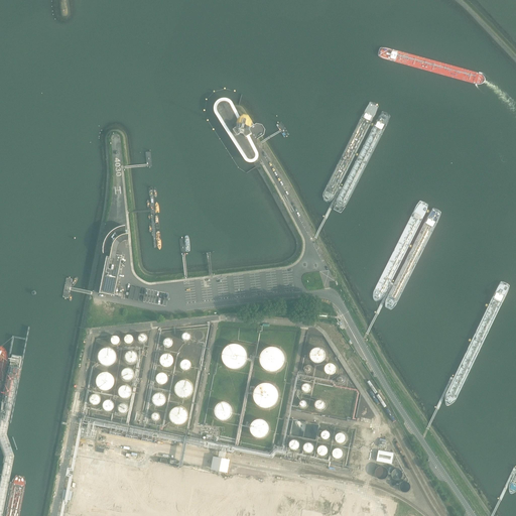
[(252,133),(250,130),(250,128),(253,126),(254,125),(250,120),(248,118),(244,117),(239,120),(231,104),(230,103),(229,102),(228,102),(228,101),(227,101),(226,101),(225,101),(224,101),(223,101),(222,101),(221,101),(220,101),(220,102),(219,102),(219,103),(218,103),(218,104),(217,104),(217,105),(217,106),(216,106),(216,107),(216,108),(216,109),(216,110),(216,111),(217,111),(217,112),(247,158),(247,159),(248,159),(248,160),(249,160),(250,160),(250,161),(251,161),(252,161),(253,160),(254,160),(255,159),(256,158),(256,157),(256,156),(256,155),(256,154),(256,153),(248,137),(252,134),(252,133)]
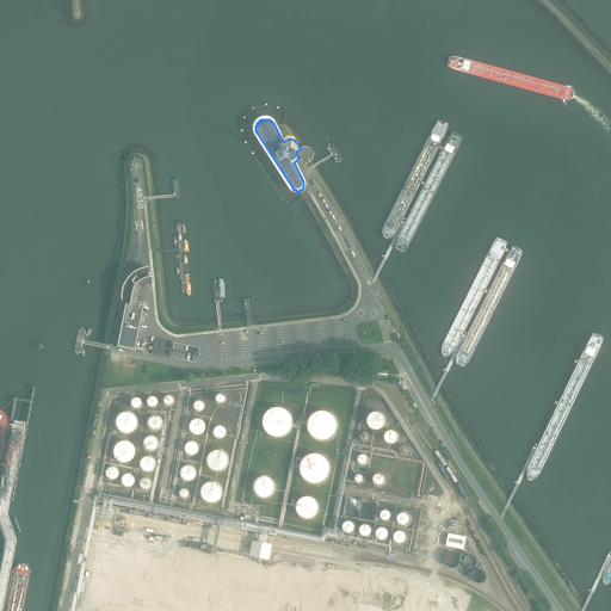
[(304,183),(297,187),(302,195),(309,190),(304,183)]
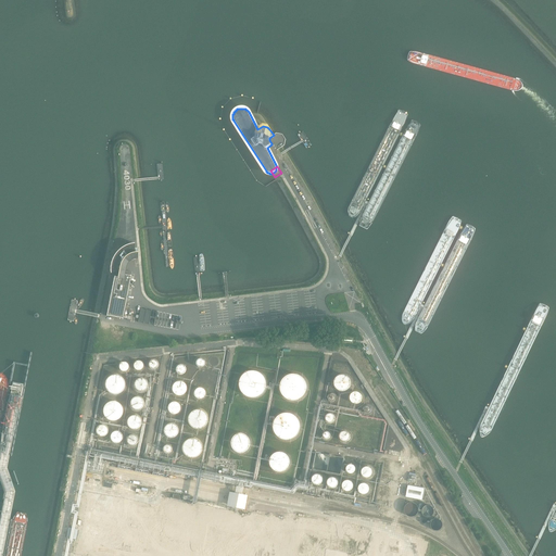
[(114,277),(106,316),(110,316),(122,318),(122,319),(130,276),(125,275),(127,266),(128,263),(130,261),(134,260),(135,260),(137,260),(137,258),(137,253),(138,253),(138,252),(137,252),(136,252),(135,253),(134,249),(134,244),(134,243),(128,244),(125,247),(121,248),(117,251),(115,254),(111,261),(110,265),(110,269),(110,274),(111,274),(111,273),(117,272),(117,274),(117,277),(114,277)]
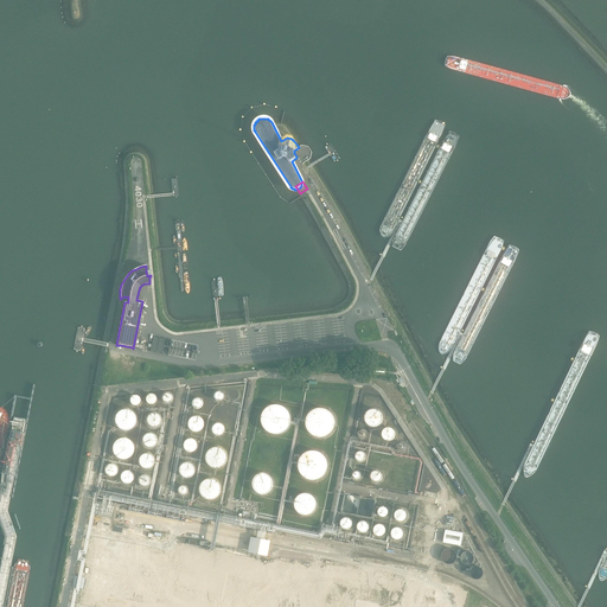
[(154,337),(151,351),(163,353),(166,339),(154,337)]
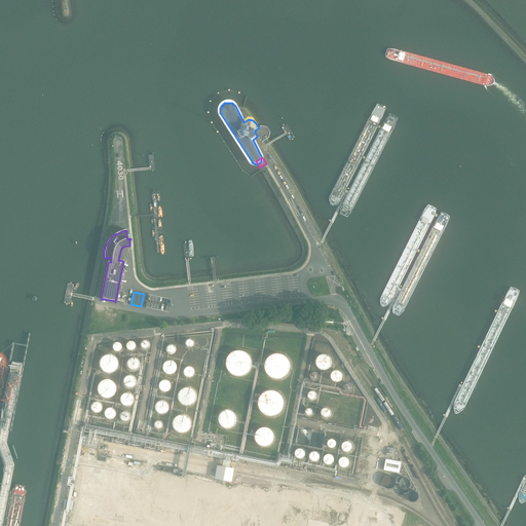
[(193,343),(193,342),(192,341),(191,340),(190,339),(189,339),(187,340),(186,341),(185,342),(185,343),(185,344),(185,346),(186,347),(187,347),(189,348),(190,347),(191,347),(192,346),(193,345),(193,343)]
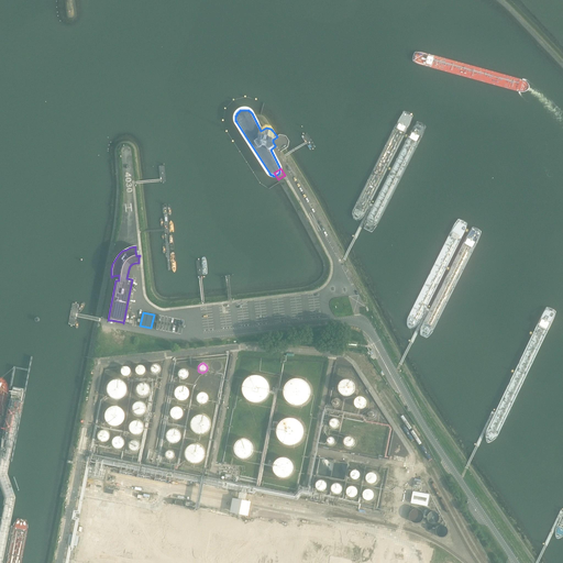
[(159,370),(159,367),(158,366),(156,365),(155,364),(153,364),(152,365),(151,366),(150,368),(150,371),(150,372),(151,373),(153,374),(154,375),(156,375),(157,374),(158,373),(159,371),(159,370)]
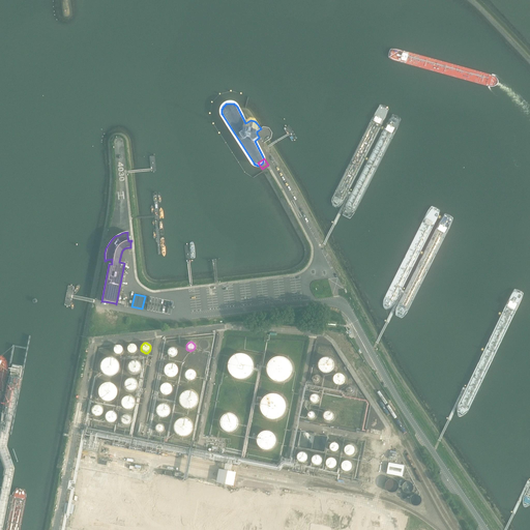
[(131,344),(127,348),(131,352),(136,348),(131,344)]
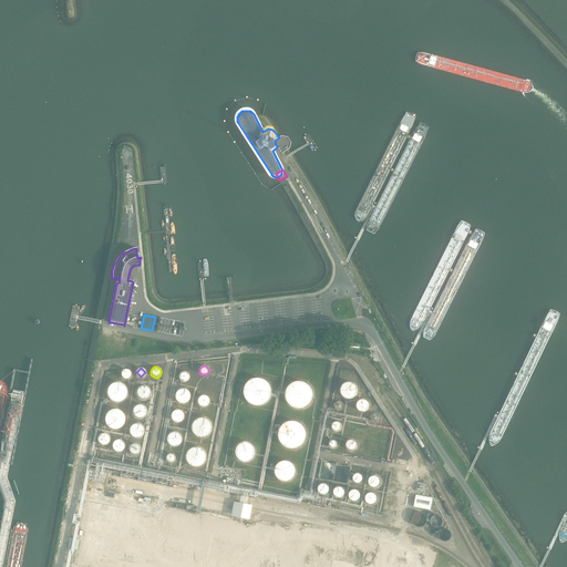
[(188,379),(189,378),(188,375),(188,374),(187,373),(185,372),(184,372),(182,372),(181,373),(179,374),(178,375),(178,378),(178,379),(179,381),(181,382),(182,382),(184,383),(185,382),(187,382),(188,381),(188,379)]
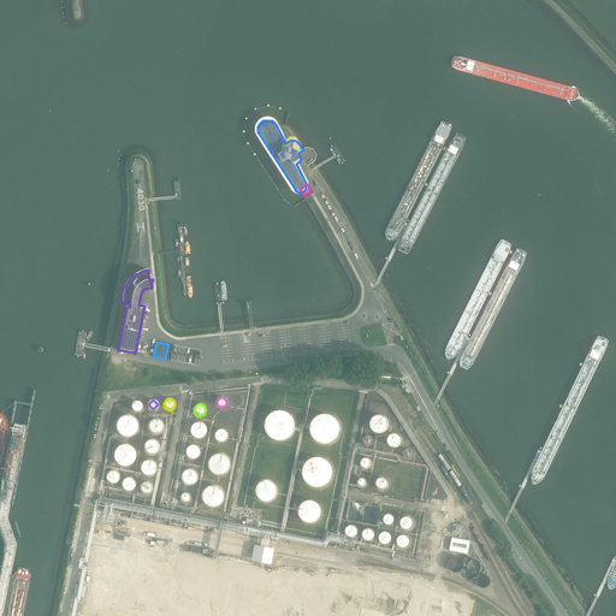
[(266,422),(266,426),(267,431),(268,434),(271,437),(274,439),(278,440),(282,440),(285,439),(289,437),(292,434),(294,431),(295,427),(295,424),(294,420),(291,416),(288,414),(284,413),(280,412),(277,412),(273,414),(270,416),(267,419),(266,422)]
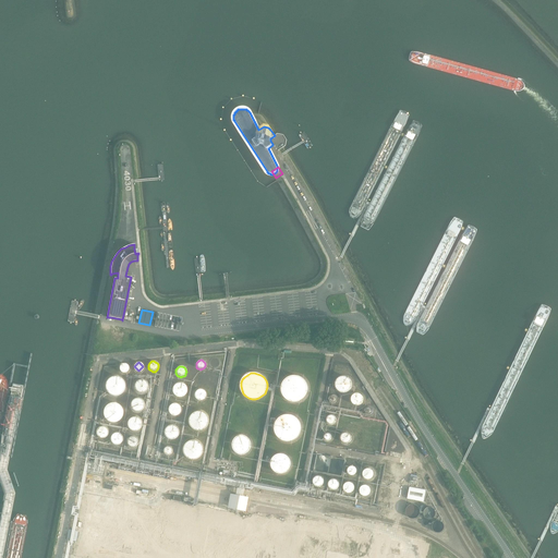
[(105,384),(105,386),(105,388),(106,390),(107,392),(108,393),(110,395),(112,396),(114,397),(117,396),(119,396),(120,395),(122,393),(123,391),(124,389),(124,387),(124,385),(124,384),(123,381),(122,379),(120,378),(119,377),(117,376),(114,376),(112,377),(110,377),(108,378),(107,380),(106,383),(105,384)]
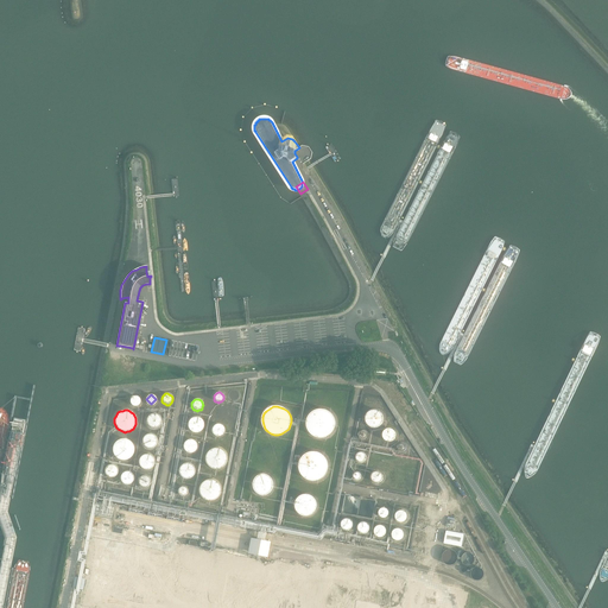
[(308,419),(306,423),(306,425),(308,429),(309,432),(311,435),(314,436),(317,437),(321,438),(323,438),(327,437),(329,435),(331,434),(334,430),(335,428),(335,424),(335,420),(334,417),(331,415),(329,412),(327,411),(323,410),(320,410),(317,410),(314,412),(311,413),(309,416),(308,419)]
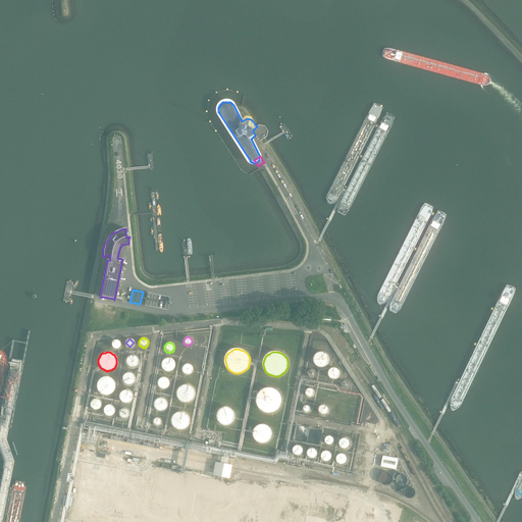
[(315,356),(314,358),(314,360),(314,362),(315,363),(316,365),(317,366),(319,367),(321,367),(322,367),(324,367),(326,366),(327,365),(328,363),(329,361),(329,359),(328,358),(328,356),(326,354),(325,353),(323,353),(321,353),(319,353),(318,354),(316,355),(315,356)]
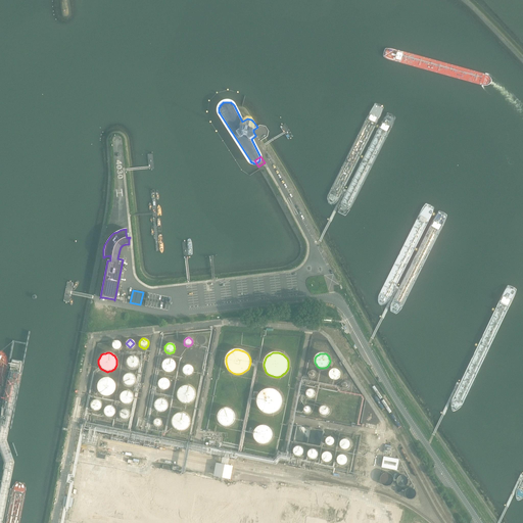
[(126,360),(125,362),(125,364),(126,366),(127,368),(129,369),(131,370),(134,369),(136,369),(137,367),(138,365),(139,363),(138,361),(137,359),(136,357),(134,355),(131,355),(129,357),(127,358),(126,360)]
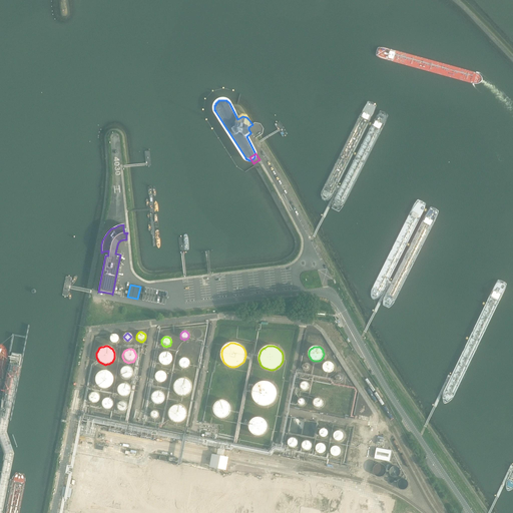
[(159,356),(158,358),(158,360),(158,362),(160,364),(161,365),(163,366),(165,366),(168,365),(169,364),(171,362),(171,360),(171,358),(171,356),(170,354),(168,353),(166,352),(164,352),(162,353),(160,354),(159,356)]
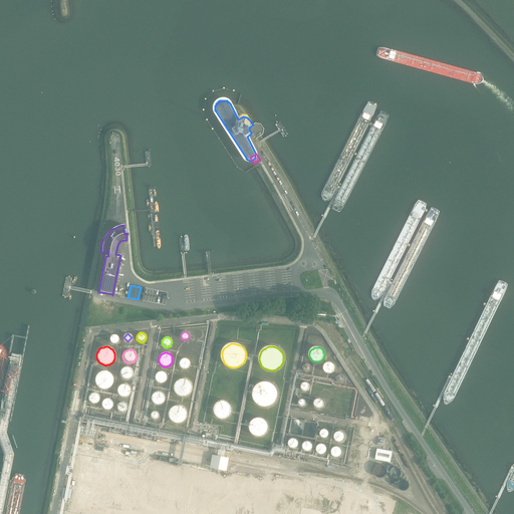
[(189,365),(189,364),(189,363),(189,361),(188,360),(187,359),(186,359),(185,358),(183,358),(182,359),(181,360),(180,361),(179,362),(179,363),(179,365),(179,366),(180,367),(181,368),(182,369),(184,369),(185,369),(186,368),(188,368),(188,367),(189,365)]
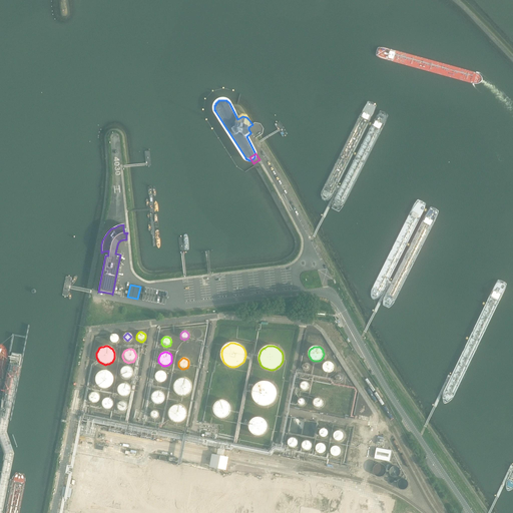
[(334,369),(335,368),(334,366),(334,365),(333,364),(332,363),(331,362),(330,362),(329,362),(327,362),(326,363),(325,363),(324,364),(323,366),(323,367),(323,368),(323,370),(324,371),(325,372),(326,373),(327,373),(329,373),(330,373),(331,373),(332,372),(333,371),(334,370),(334,369)]
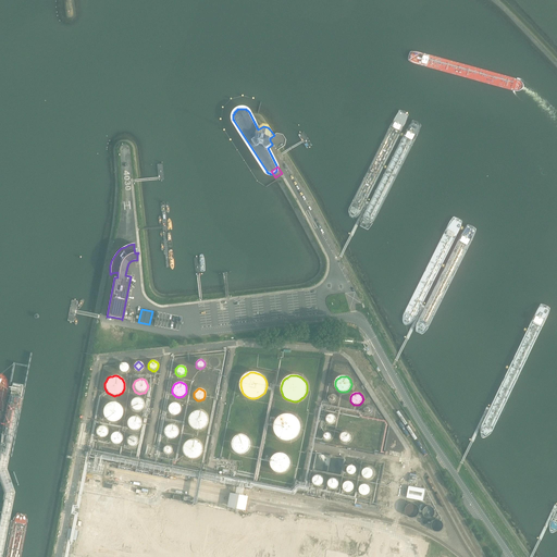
[(131,400),(130,404),(130,406),(131,408),(132,410),(134,411),(136,411),(138,411),(140,410),(143,409),(144,407),(145,405),(144,403),(143,400),(141,398),(138,397),(136,397),(134,398),(132,399),(131,400)]
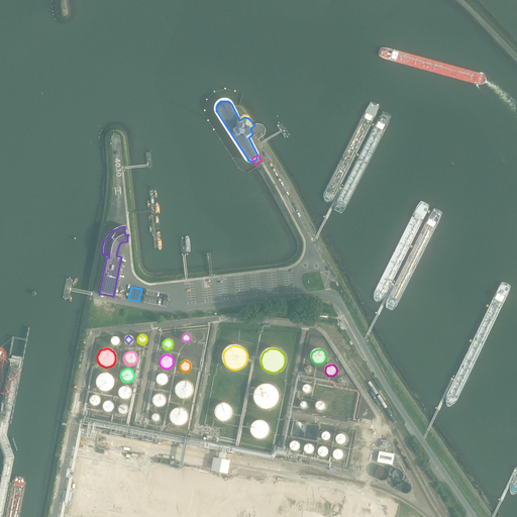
[(95,381),(95,383),(95,385),(96,386),(97,388),(98,390),(100,391),(102,391),(104,392),(106,392),(108,391),(110,390),(111,389),(112,387),(113,386),(114,384),(114,382),(113,380),(112,378),(111,376),(110,375),(108,374),(106,374),(104,374),(102,374),(100,375),(98,376),(97,377),(96,379),(95,381)]
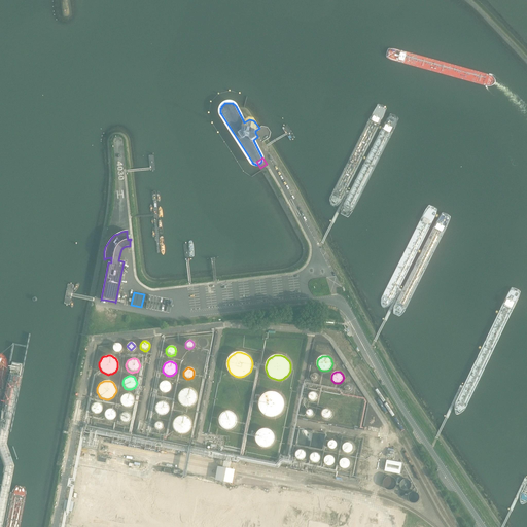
[(170,390),(170,389),(170,388),(170,386),(170,385),(169,384),(168,383),(167,382),(166,382),(164,381),(163,382),(162,382),(160,383),(160,384),(159,386),(159,387),(159,388),(159,390),(160,391),(161,392),(162,393),(164,393),(165,393),(166,393),(168,392),(169,391),(170,390)]
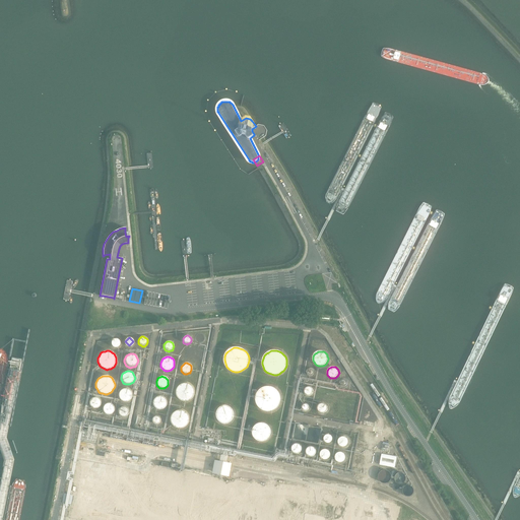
[(176,390),(176,392),(176,395),(177,397),(179,399),(180,400),(183,401),(185,401),(187,401),(189,400),(191,398),(192,396),(193,394),(194,392),(193,390),(192,388),(191,386),(189,384),(187,384),(185,383),(182,384),(180,385),(178,386),(177,388),(176,390)]
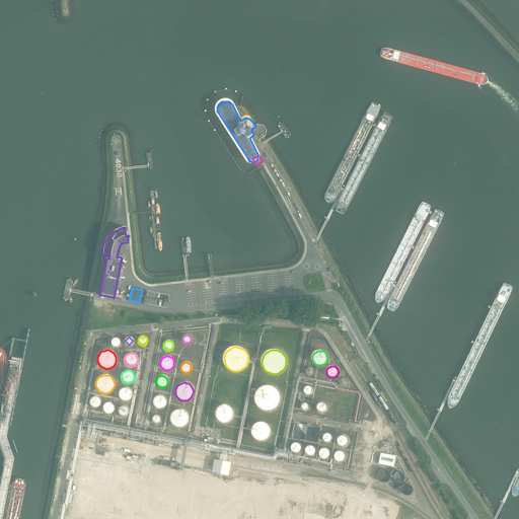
[(256,394),(255,396),(255,399),(256,402),(257,404),(260,408),(262,409),(265,410),(267,411),(270,411),(273,410),(275,408),(277,405),(279,403),(280,401),(280,398),(280,395),(279,392),(277,390),(275,388),(273,387),(270,386),(267,386),(265,386),(262,387),(260,389),(257,391),(256,394)]
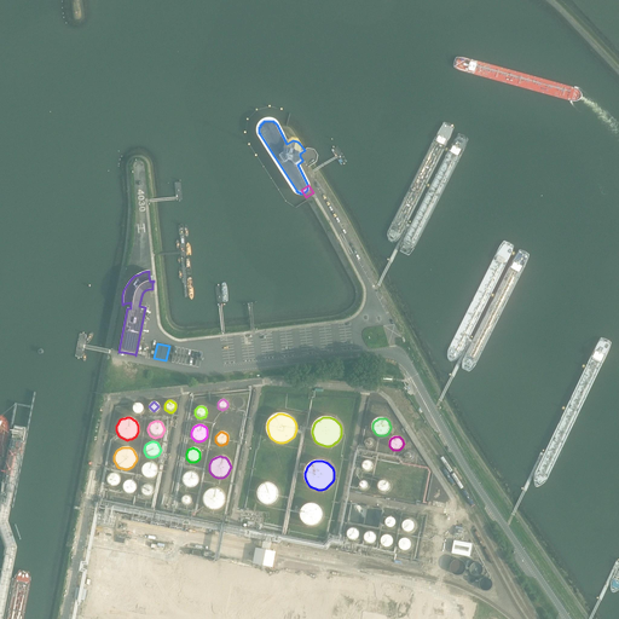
[(372,467),(372,466),(372,464),(372,463),(371,462),(370,461),(369,461),(368,461),(366,461),(365,462),(364,462),(364,463),(363,463),(363,464),(363,466),(363,467),(363,468),(364,469),(365,470),(366,472),(368,472),(369,472),(369,470),(370,470),(371,470),(371,469),(372,469),(372,468),(372,467)]
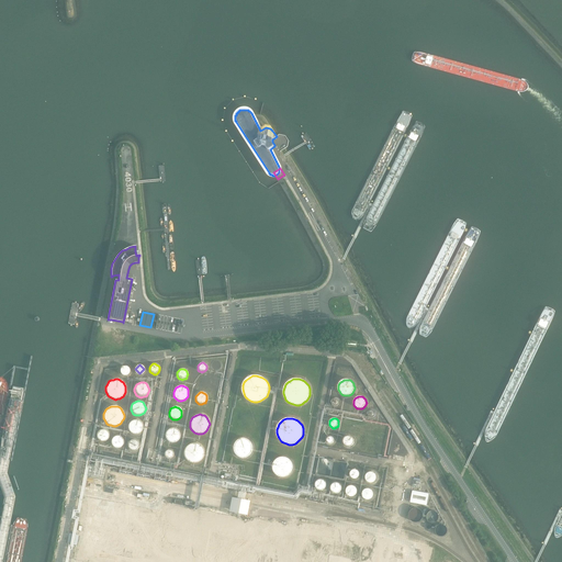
[(128,424),(127,426),(127,428),(128,430),(130,433),(132,434),(134,435),(136,435),(139,434),(141,431),(142,429),(143,427),(142,425),(141,423),(139,422),(137,420),(134,419),(132,420),(130,422),(128,424)]
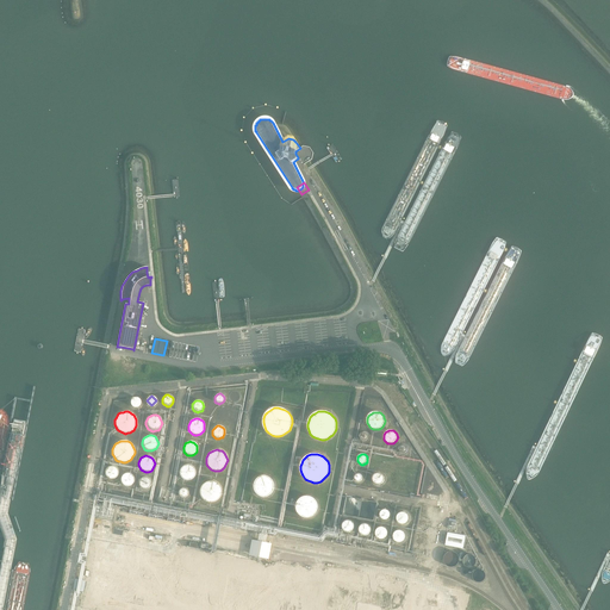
[(180,468),(180,471),(179,473),(180,475),(180,478),(182,479),(185,480),(187,481),(190,480),(191,480),(193,478),(194,477),(195,474),(195,472),(194,470),(193,467),(191,466),(188,466),(186,465),(184,466),(182,467),(180,468)]
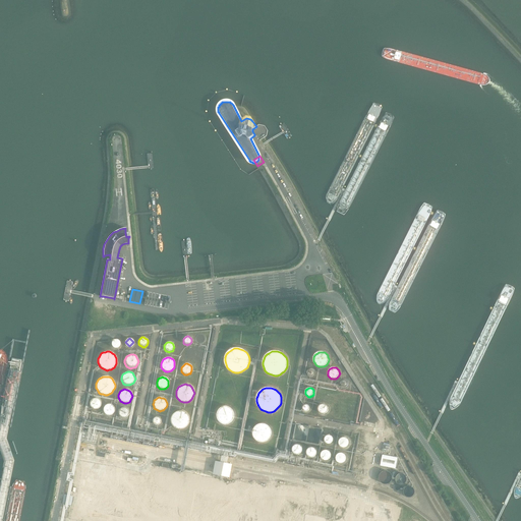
[(101,403),(101,401),(100,400),(99,399),(97,398),(96,398),(94,398),(93,399),(92,400),(91,401),(90,402),(90,404),(90,405),(90,406),(91,408),(92,409),(94,409),(95,410),(97,409),(98,409),(99,408),(100,407),(101,406),(101,404),(101,403)]
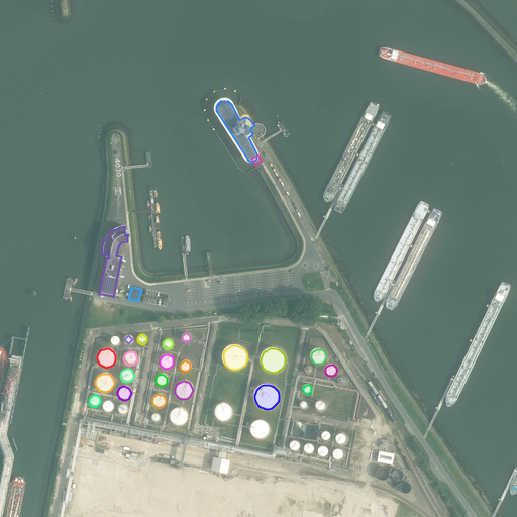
[(316,402),(318,410),(326,408),(324,400),(316,402)]
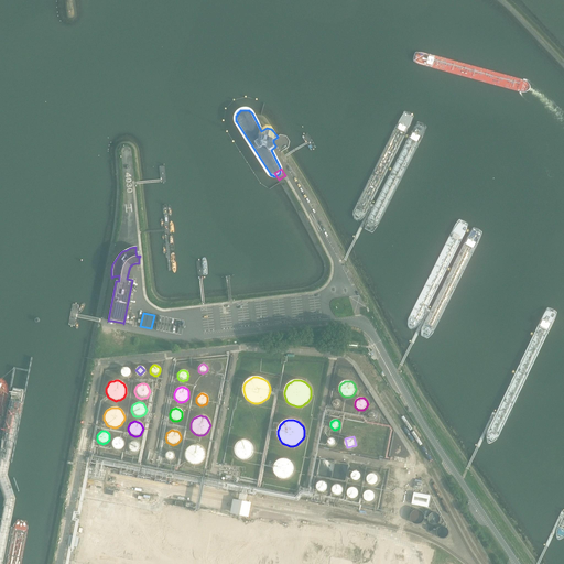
[(123,445),(123,443),(123,442),(122,441),(121,440),(120,438),(119,437),(117,437),(116,437),(115,438),(114,440),(112,441),(111,442),(111,444),(111,445),(112,447),(112,448),(114,449),(116,449),(117,451),(119,451),(120,449),(121,448),(122,447),(123,446),(123,445)]
